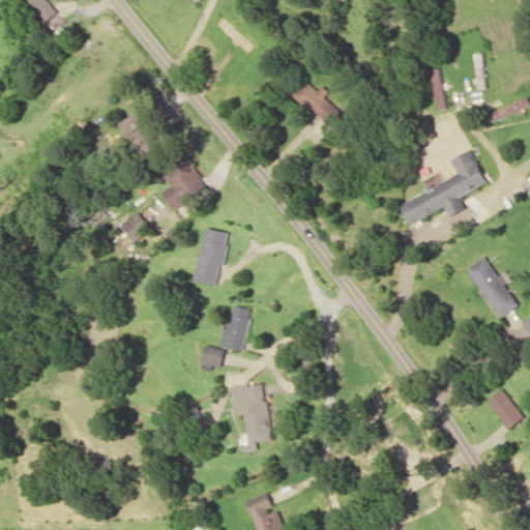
[(29,0),(47,21),(59,11),(49,0),(29,0)]
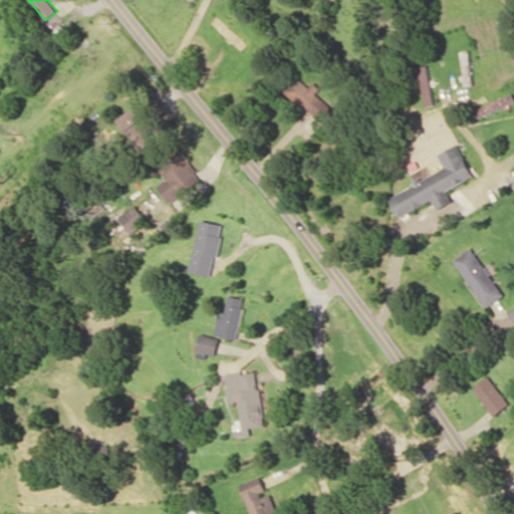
[(461,50),(465,84),(473,83),(469,49),(461,50)]
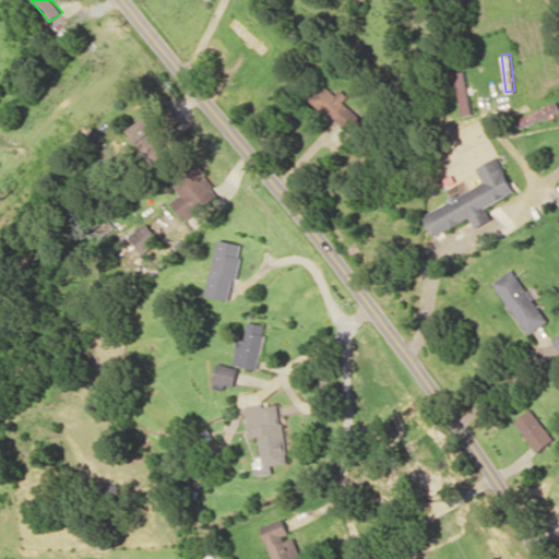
[(472,113),(464,70),(455,72),(463,115),(472,113)]
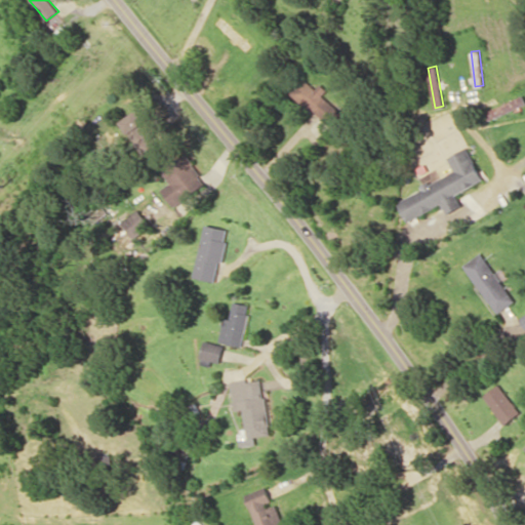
[(323,94),(327,89),(320,83),(316,88),(304,77),(291,91),(330,125),(341,112),(323,94)]
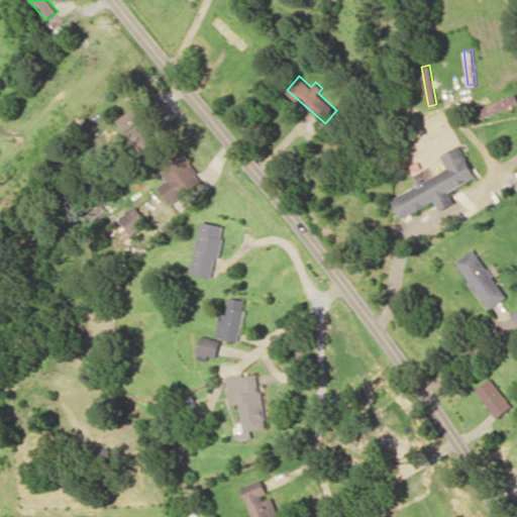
[(516,102),(516,97),(515,93),(479,109),(482,117),(516,102)]
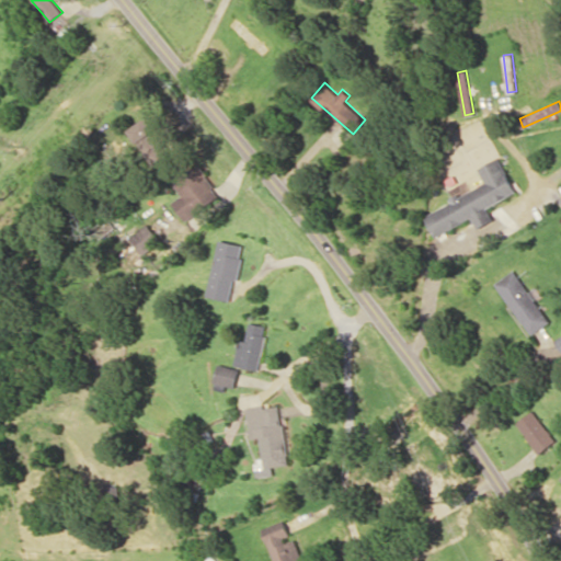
[(148,117),(132,127),(153,165),(170,156),(148,117)]
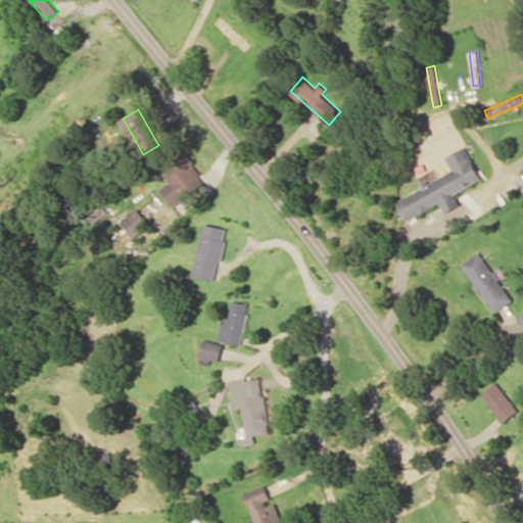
[(455,192),(482,180),(467,146),(445,155),(454,172),(395,198),(406,220),(441,203),(445,212),(461,205),(455,192)]
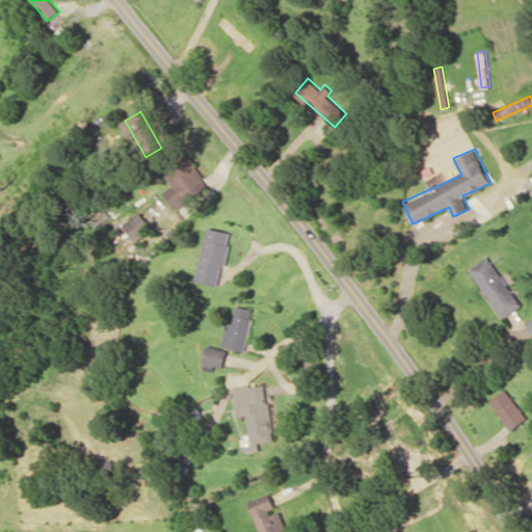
[(179,209),(210,184),(188,157),(166,175),(174,184),(164,191),(179,209)]
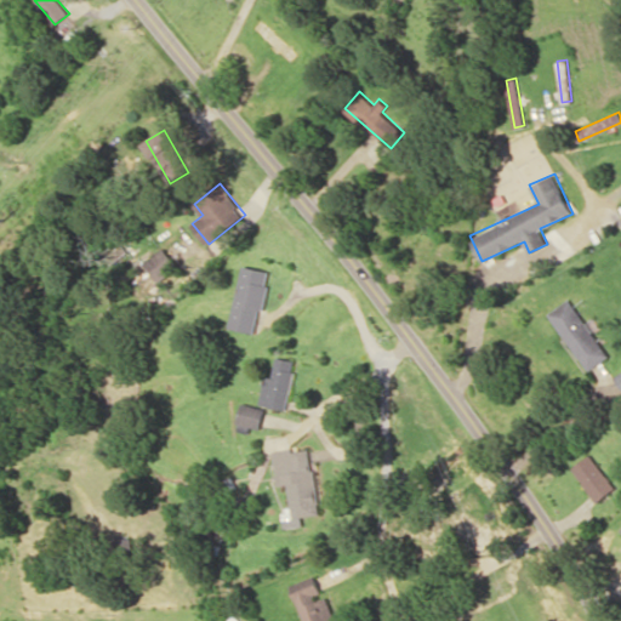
[(181,267),(166,248),(146,262),(159,281),(181,267)]
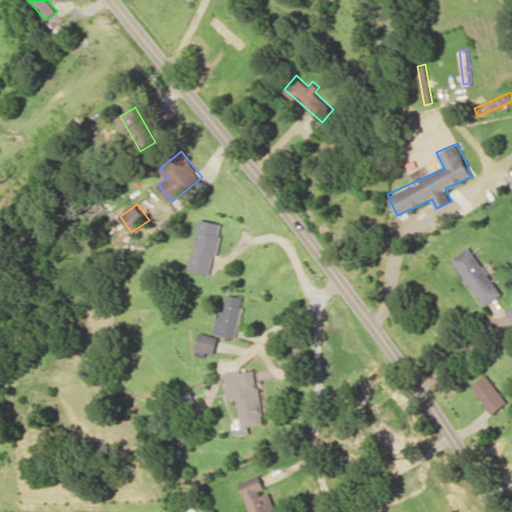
[(211,274),(222,223),(200,218),(189,270),(211,274)]
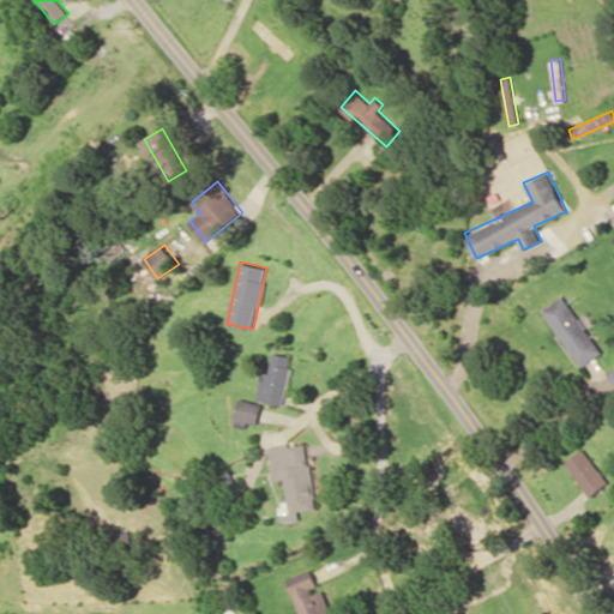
[(579,367),(602,353),(565,294),(542,308),(579,367)]
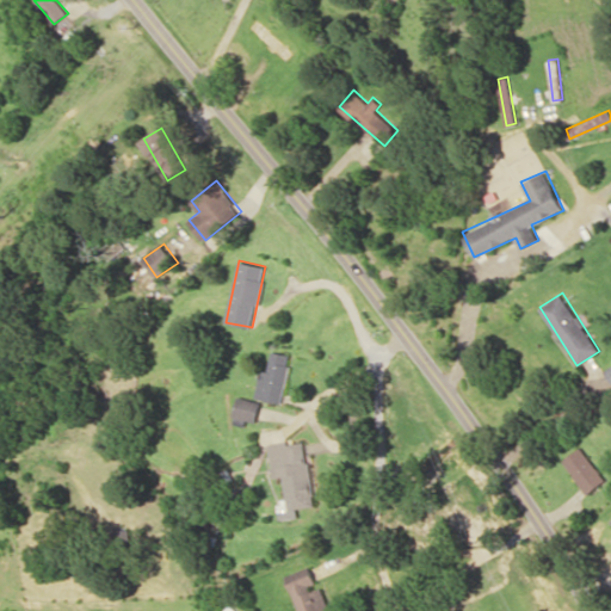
[(255,397),(283,402),(290,364),(288,364),(290,353),(272,350),(267,371),(261,369),(255,397)]
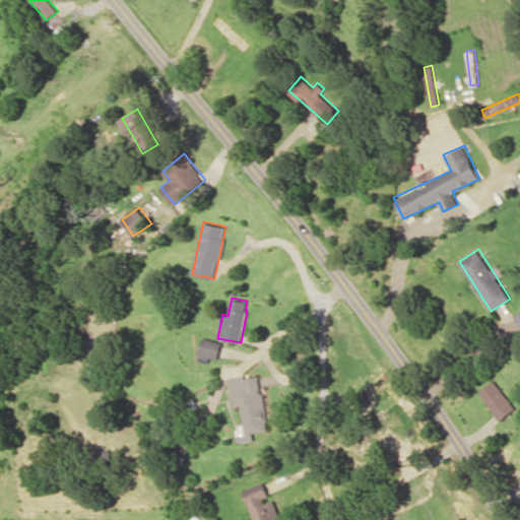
[(221,340),(202,337),(199,355),(219,358),(221,340)]
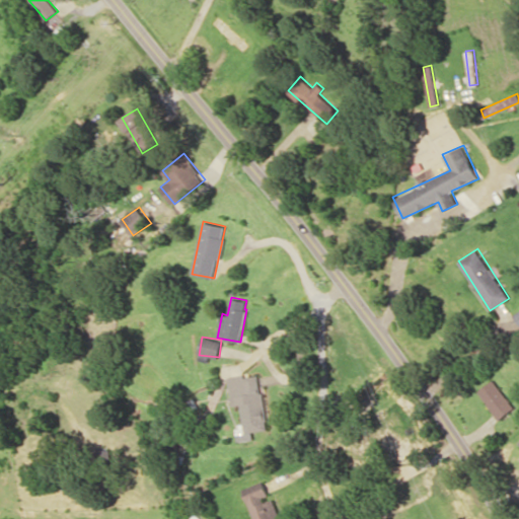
[(260,373),(228,377),(232,405),(240,404),(243,426),(236,427),(237,433),(267,430),(260,373)]
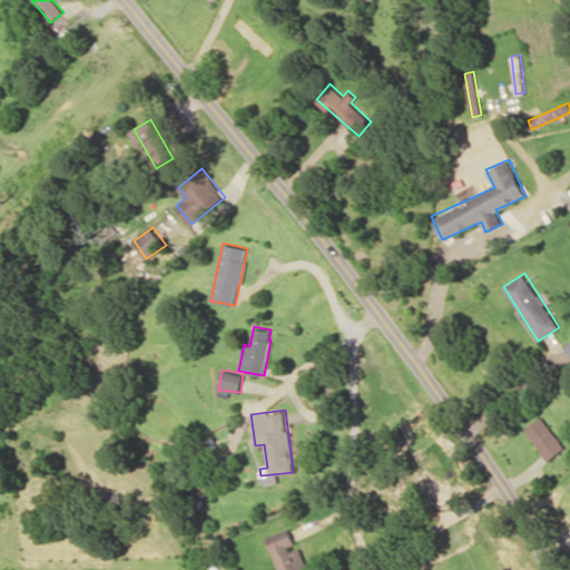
[(547,460),(564,449),(543,416),(526,428),(547,460)]
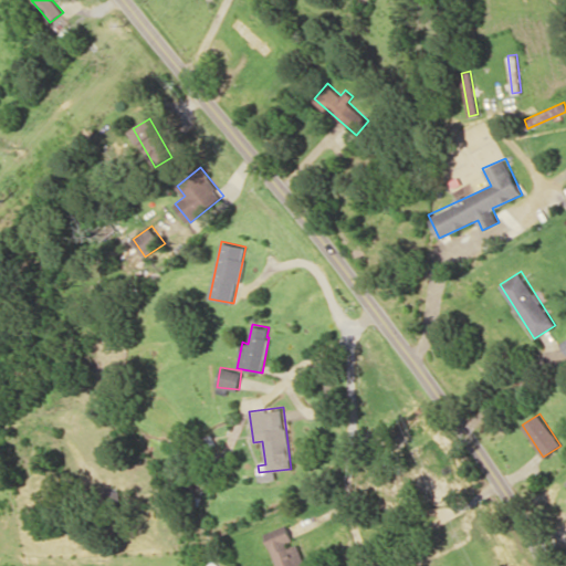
[(305,565),(294,531),(269,540),(278,565),(305,565)]
